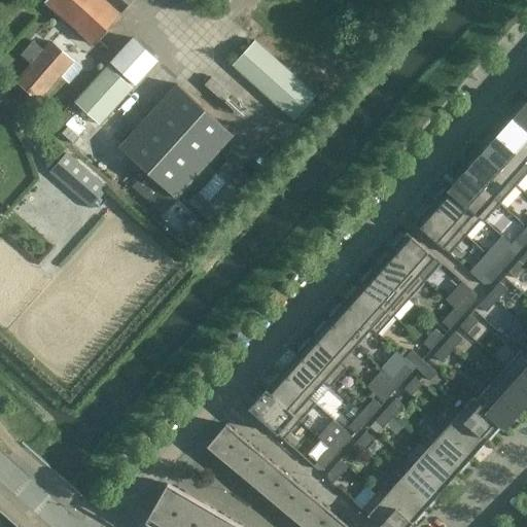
[(45,0),(45,1),(94,44),(120,13),(132,0),(45,0)]
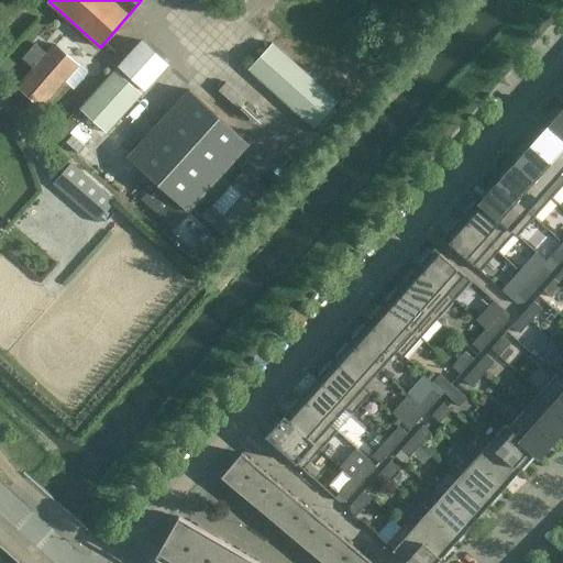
[(140,41),(118,66),(144,88),(166,63),(140,41)]
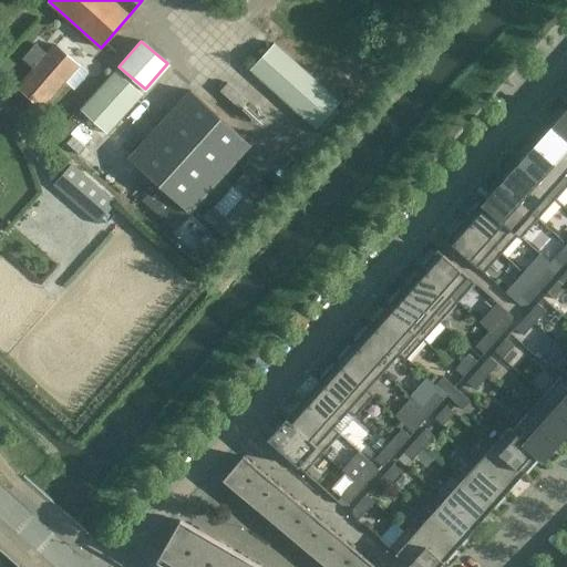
[(340,103),(274,43),(249,71),(316,131),(340,103)]
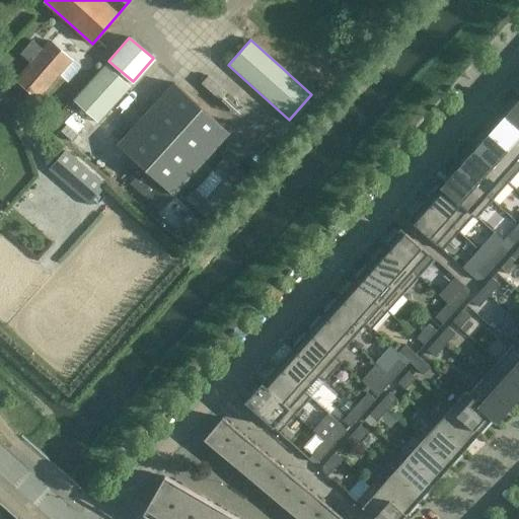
[(29,68),(17,82),(38,99),(50,85),(72,59),(52,42),(45,50),(33,41),(21,54),(26,58),(32,64),(29,68)]
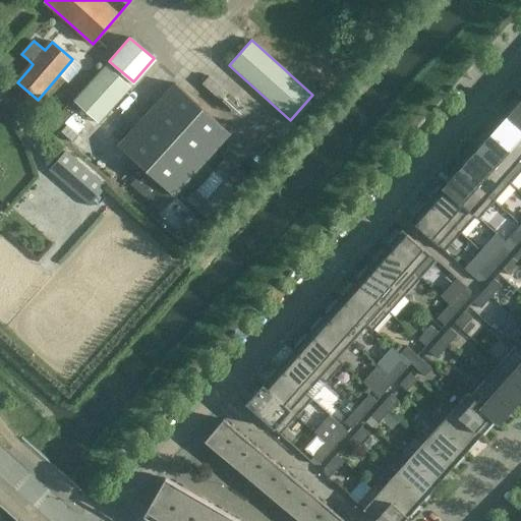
[(99,124),(131,89),(106,65),(73,102),(99,124)]
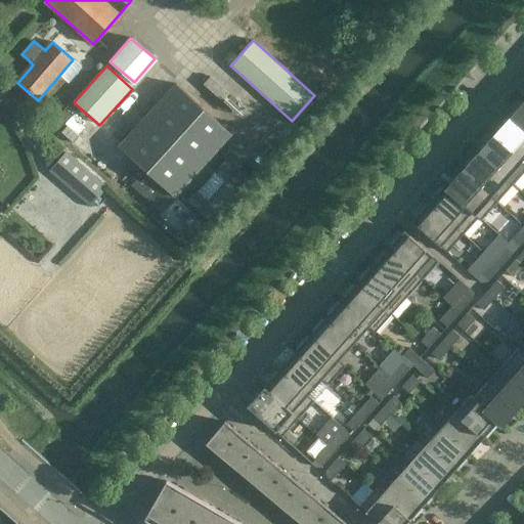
[(162,212),(232,134),(176,84),(119,146),(146,172),(133,186),(162,212)]
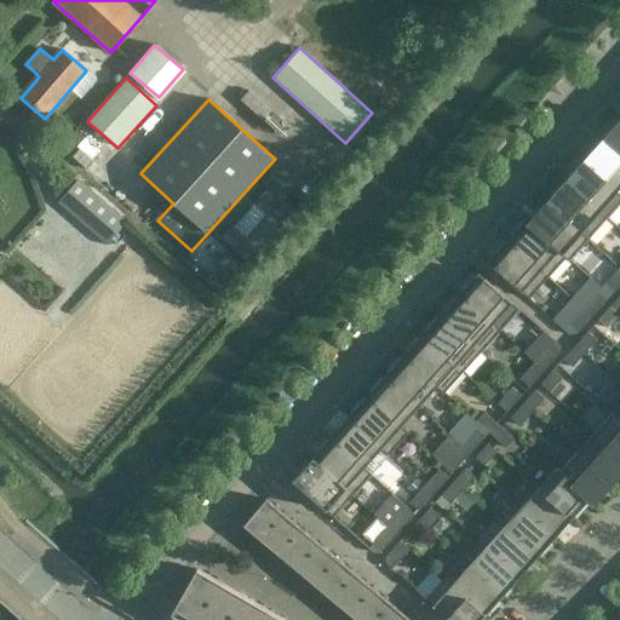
[(619,120),(603,139),(619,154),(619,120)]
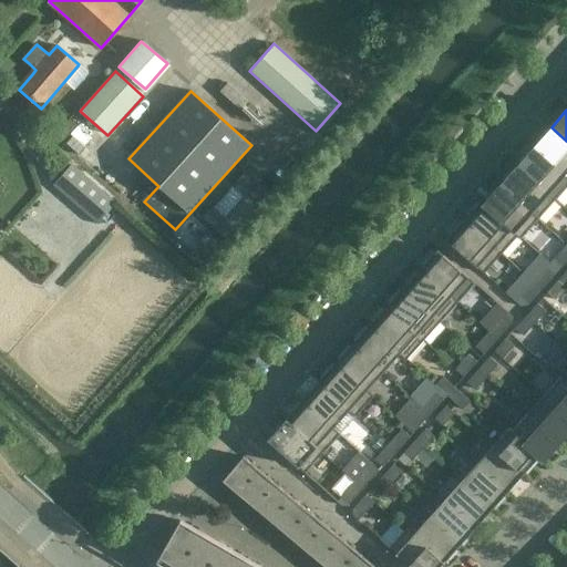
[(70,134),(78,125),(71,119),(63,126),(70,134)]
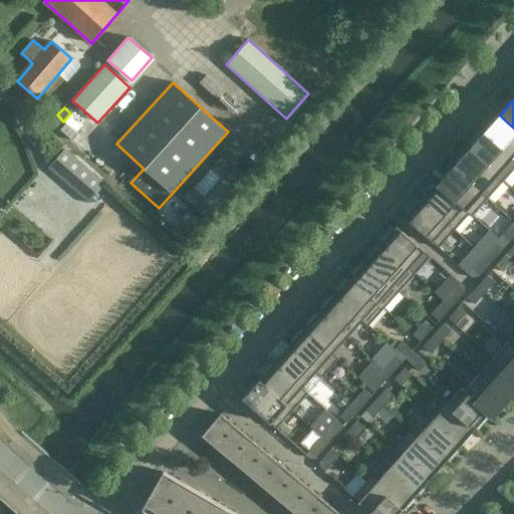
[(83,125),(71,113),(64,121),(66,123),(60,130),(71,140),(78,133),(77,133),(83,125)]
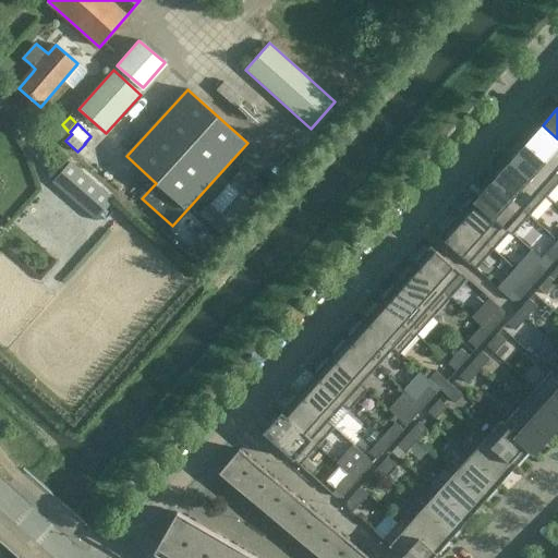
[(557,138),(543,125),(526,144),(557,172),(557,138)]
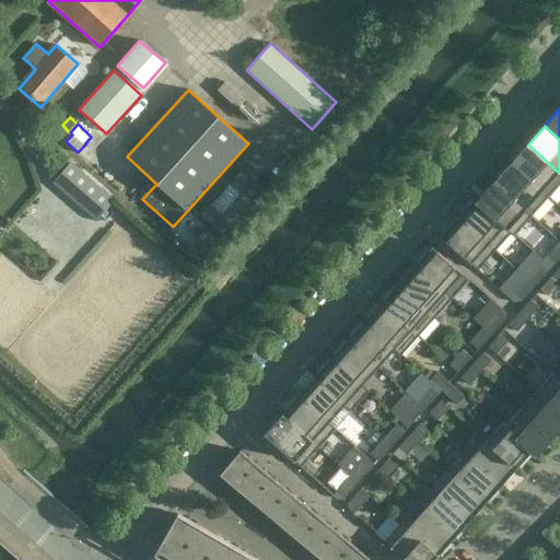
[(559,173),(528,144),(512,163),(541,190),(558,173),(559,175),(559,173)]
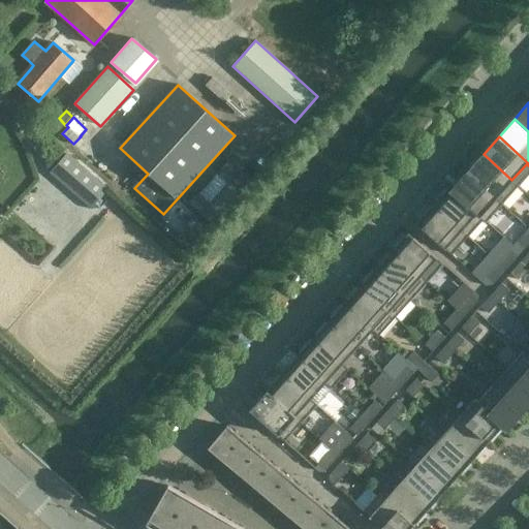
[(255,156),(240,142),(225,157),(241,172),(255,156)]
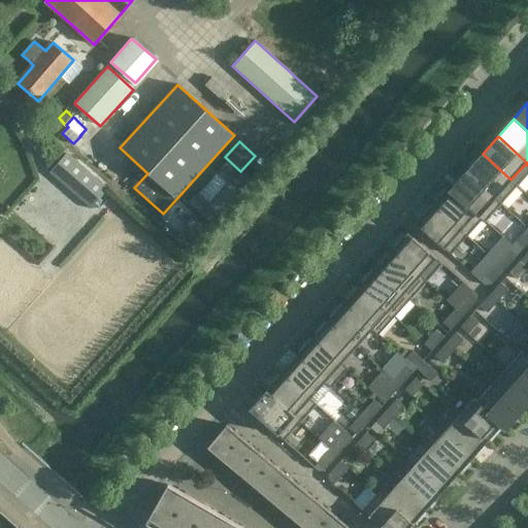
[(91,208),(108,188),(67,152),(50,172),(91,208)]
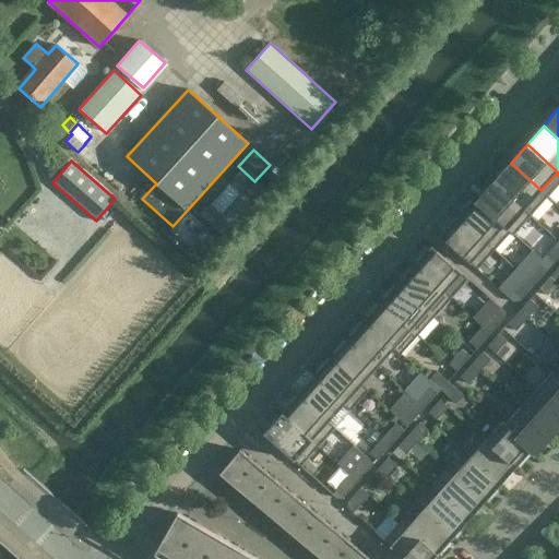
[(540,190),(511,163),(494,181),(531,215),(532,214),(525,209),(540,190)]
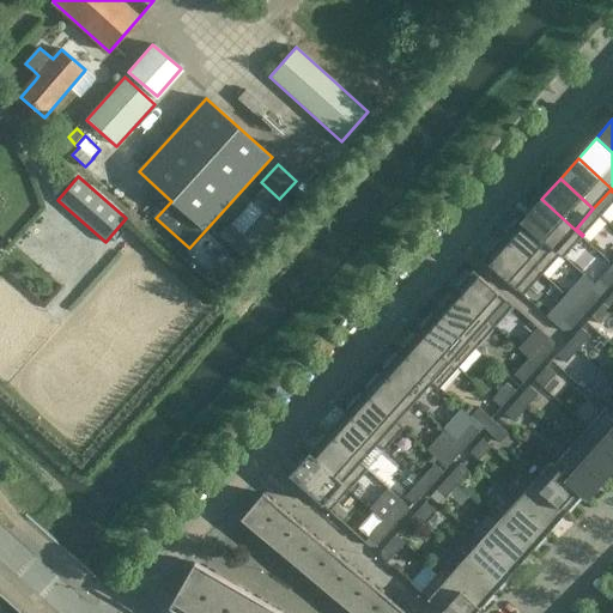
[(262,187),(231,223),(244,235),(265,211),(278,222),(289,210),(262,187)]
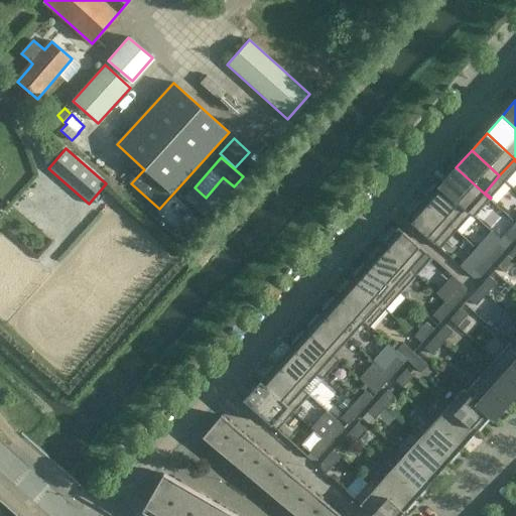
[(490,199),(456,167),(441,183),(440,184),(475,216),(490,199)]
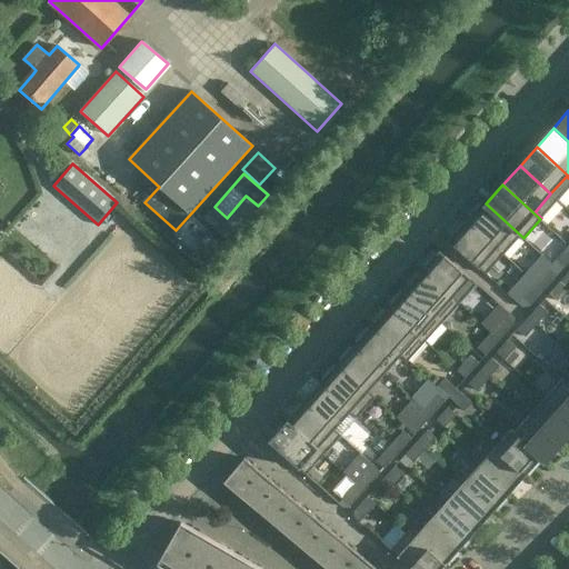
[(483,200),(466,220),(503,253),(519,236),(522,239),(523,238),(486,203),(487,202),(483,200)]
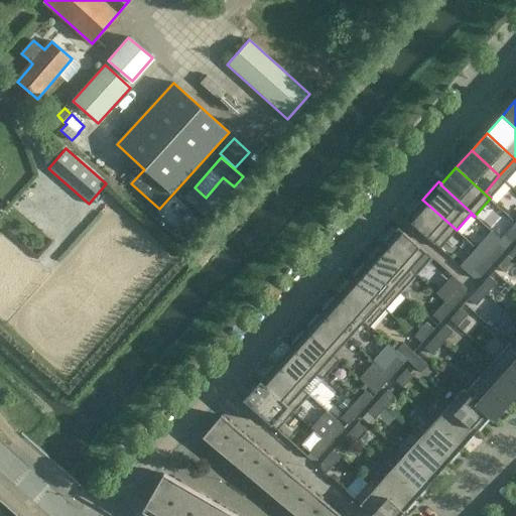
[(205,198),(194,187),(184,198),(196,208),(205,198)]
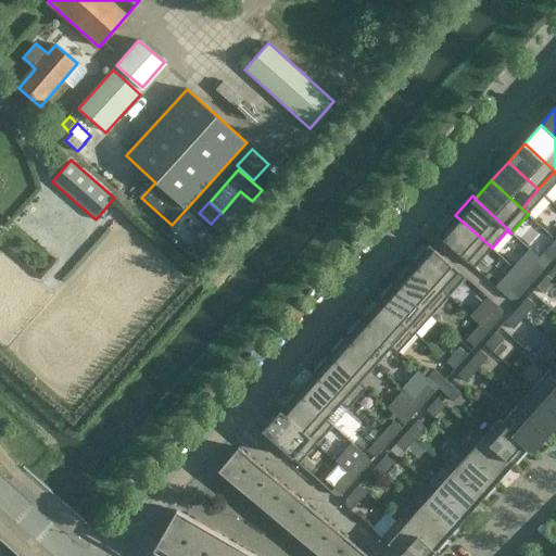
[(492,248),(455,215),(438,235),(475,267),(492,248)]
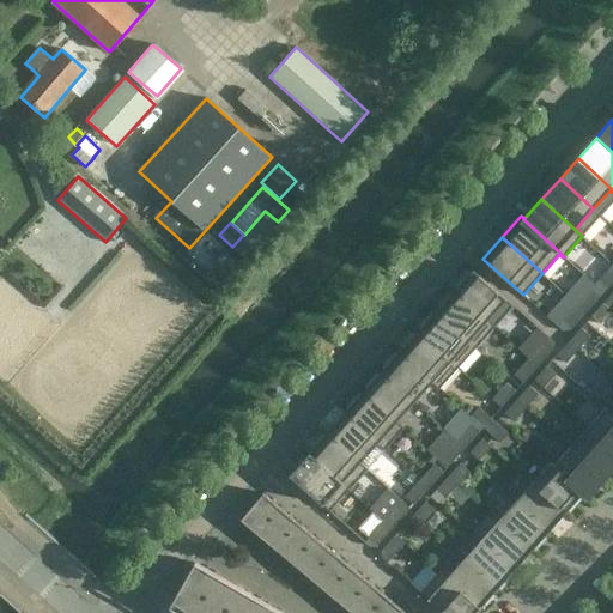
[(243,267),(224,250),(201,275),(220,292),(243,267)]
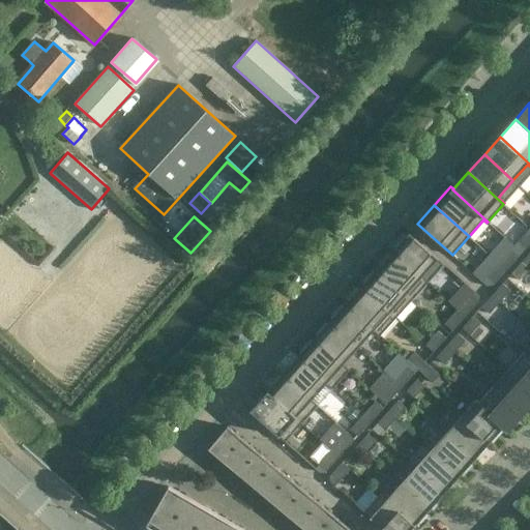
[(525,248),(529,243),(529,227),(518,242),(525,248)]
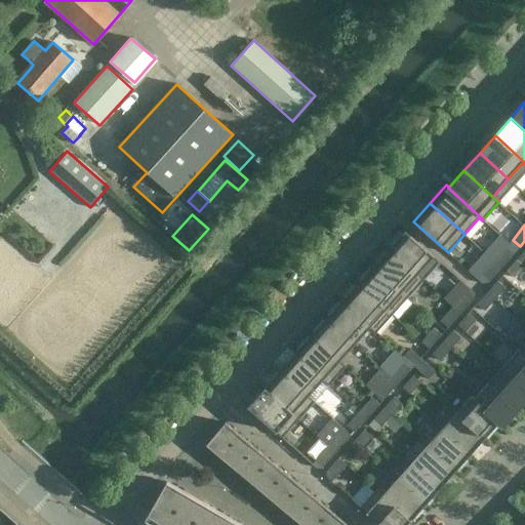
[(433,255),(405,231),(389,248),(423,279),(417,273),(433,255)]
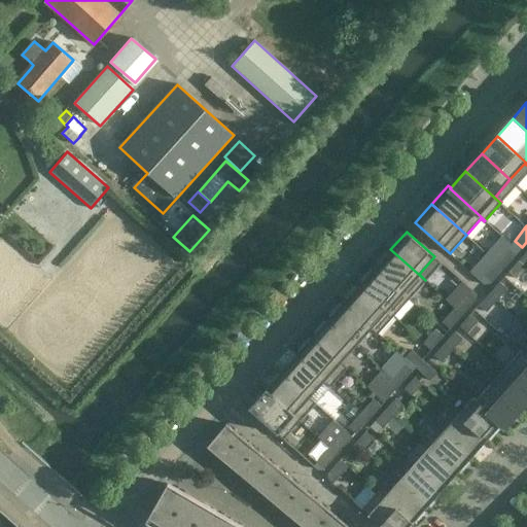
[(503,269),(516,254),(508,248),(496,261),(503,269)]
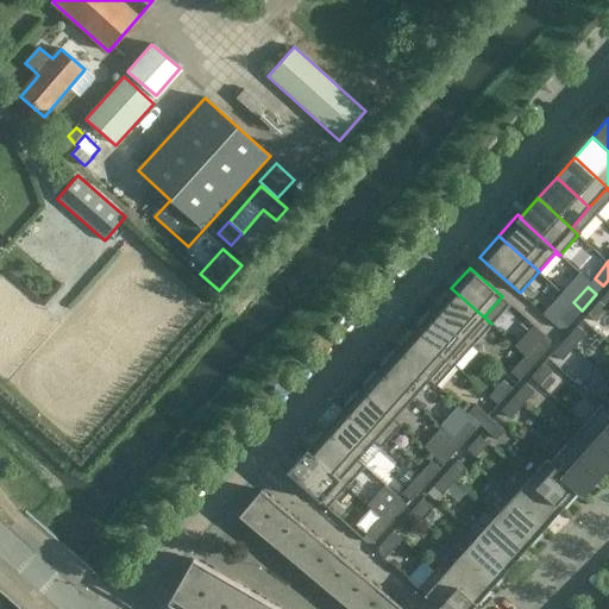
[(491,324),(451,288),(433,308),(472,344),(491,324)]
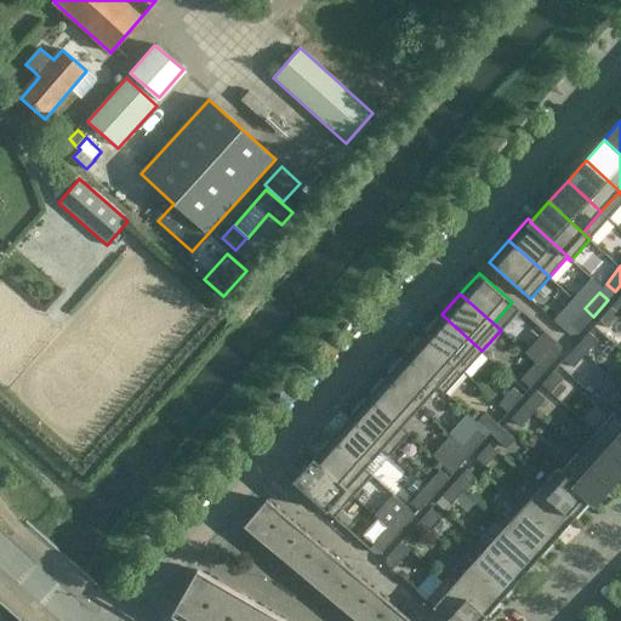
[(608,328),(620,314),(611,306),(599,320),(608,328)]
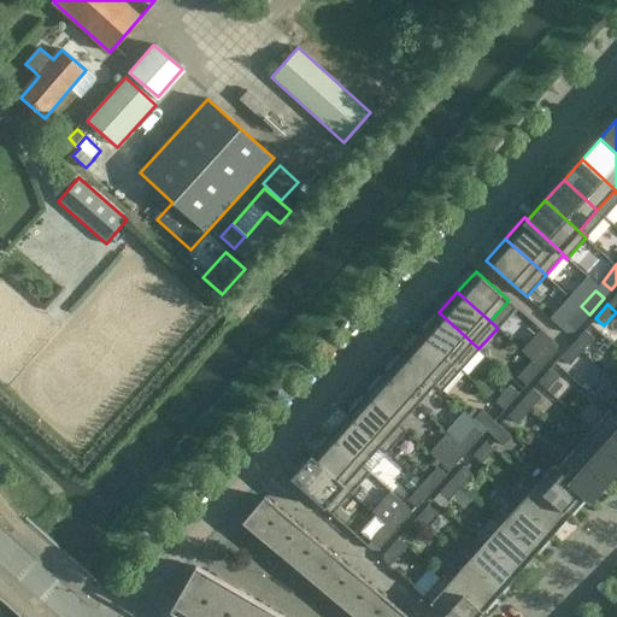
[(575,330),(589,315),(581,306),(565,323),(575,330)]
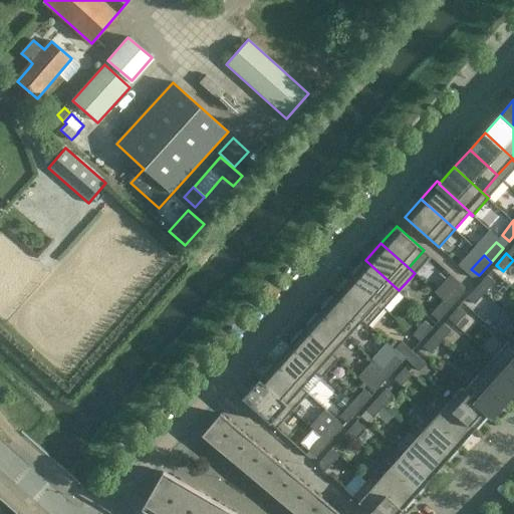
[(399,290),(365,260),(350,277),(383,307),(399,290)]
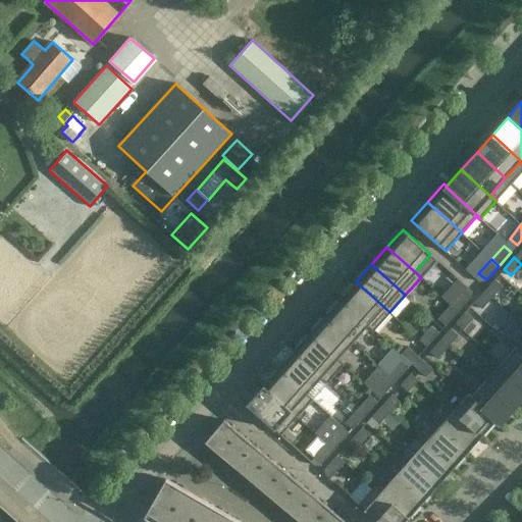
[(503,285),(494,278),(484,290),(492,297),(503,285)]
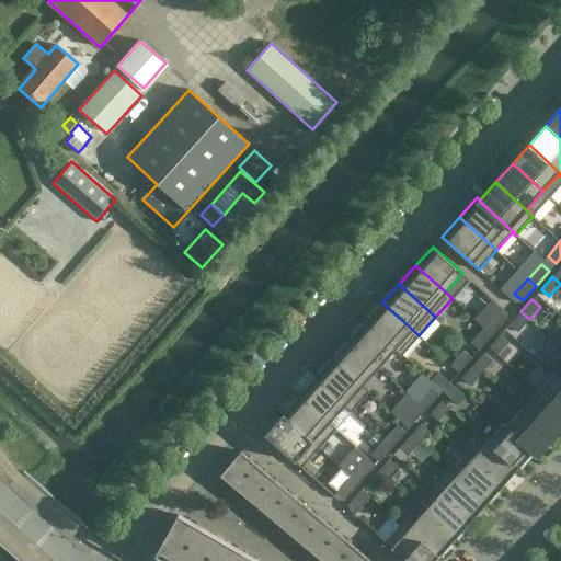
[(419,335),(382,302),(365,321),(402,354),(419,335)]
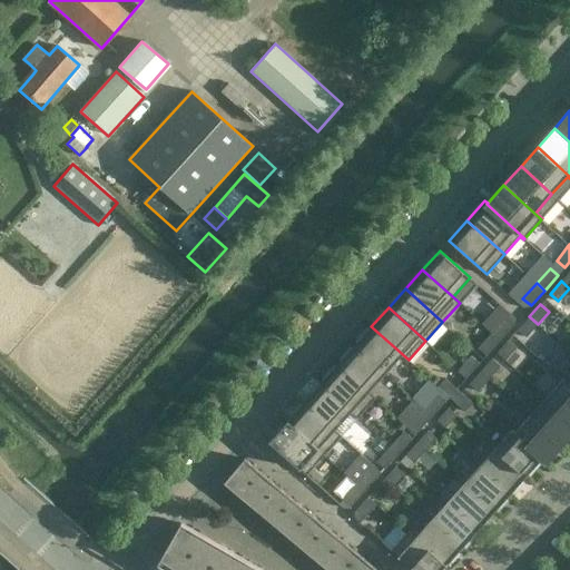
[(527,336),(538,324),(529,316),(518,330),(527,336)]
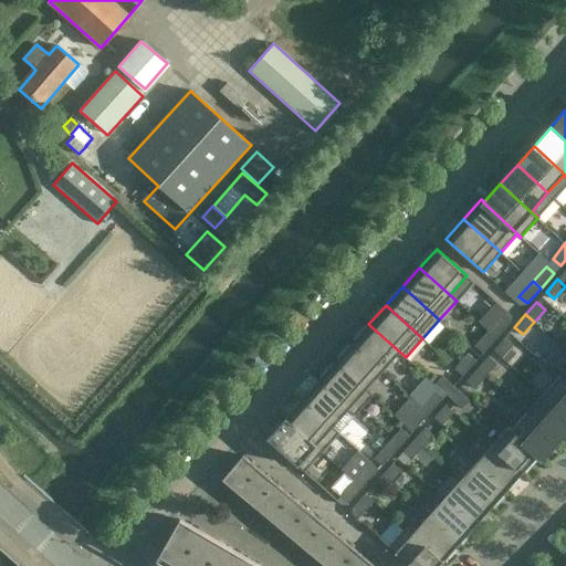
[(496,337),(510,323),(502,315),(489,329),(496,337)]
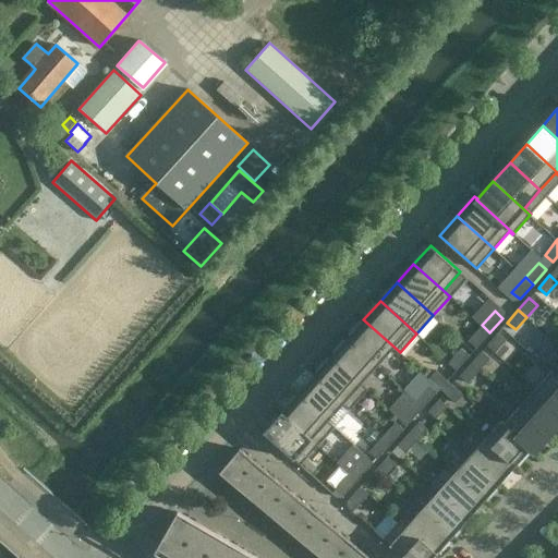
[(400,352),(363,319),(347,338),(377,365),(392,348),(399,353),(400,352)]
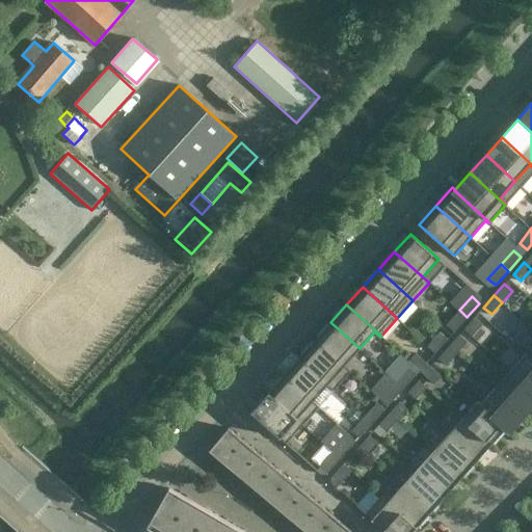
[(454,331),(467,317),(459,310),(447,324),(454,331)]
